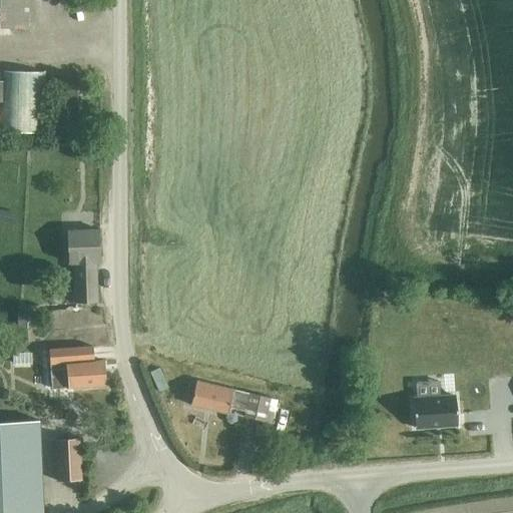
[(0,0),(0,27),(27,28),(27,0),(0,0)]
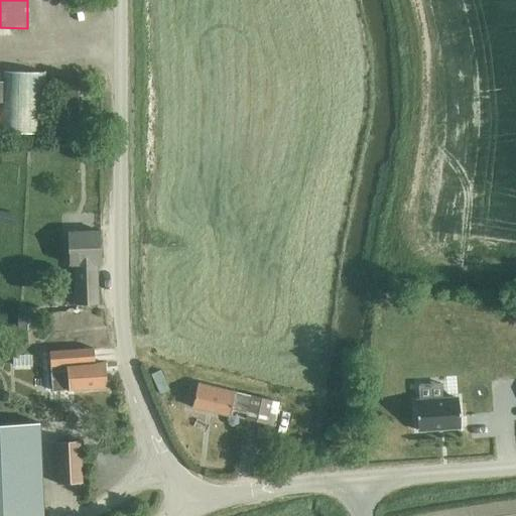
[(0,82),(0,102),(0,113),(0,133),(47,135),(48,73),(1,72),(1,82),(0,82)]
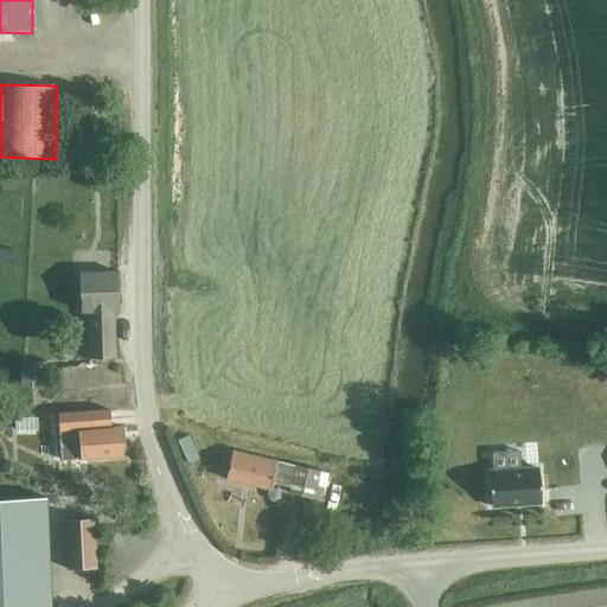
[(88,312),(91,357),(115,356),(113,312),(117,311),(115,275),(77,276),(80,312),(88,312)]
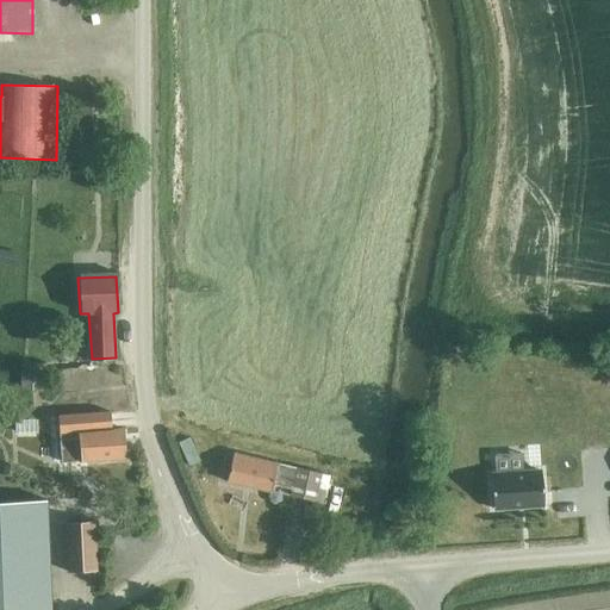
[(57,338),(58,360),(82,360),(82,337),(57,338)]
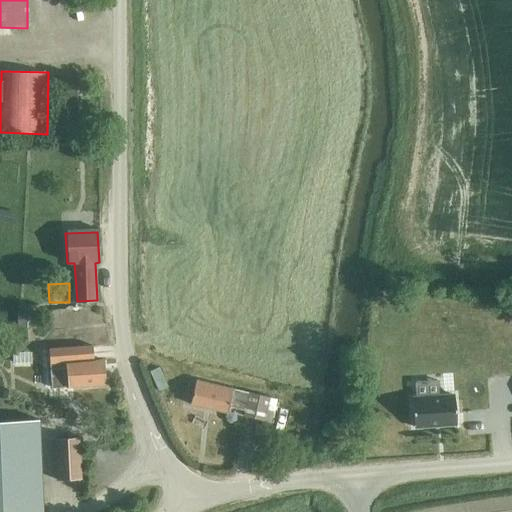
[(19,315),(18,327),(36,328),(36,316),(19,315)]
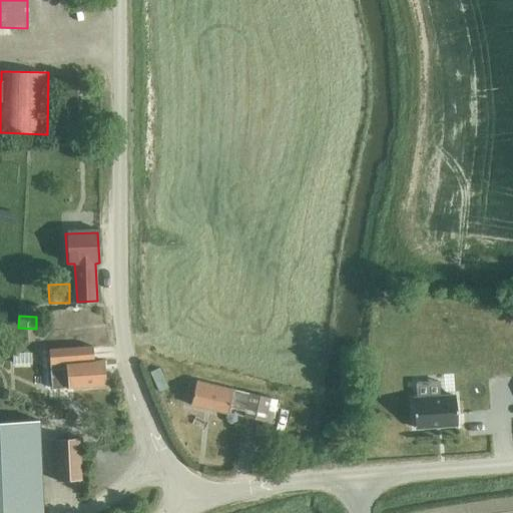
[(105,385),(104,363),(94,364),(94,350),(53,351),(55,387),(105,385)]
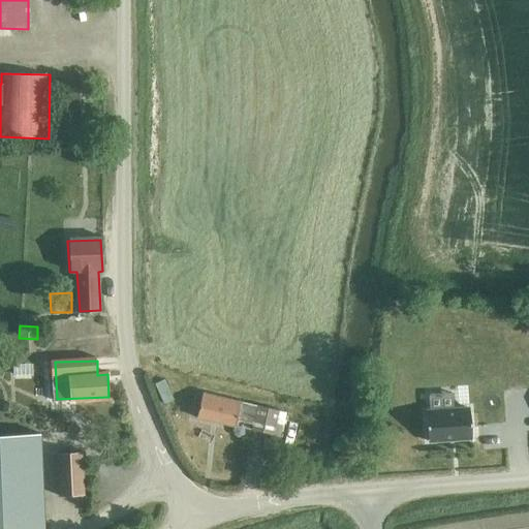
[(23,378),(24,366),(9,365),(8,376),(23,378)]
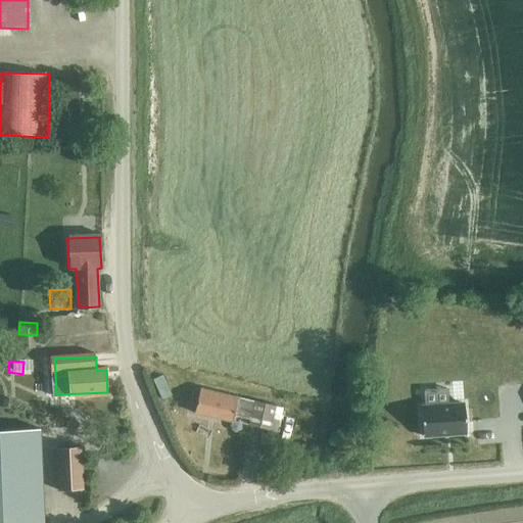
[(200,388),(193,416),(194,417),(234,426),(235,420),(250,423),(249,428),(253,429),(277,434),(284,408),(276,407),(200,388)]
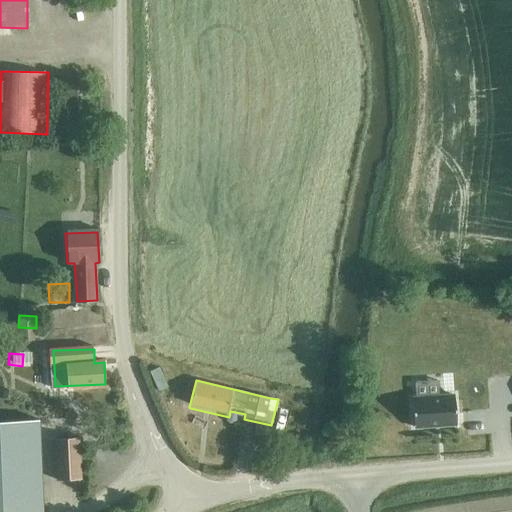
[(453,395),(412,398),(414,427),(455,424),(453,395)]
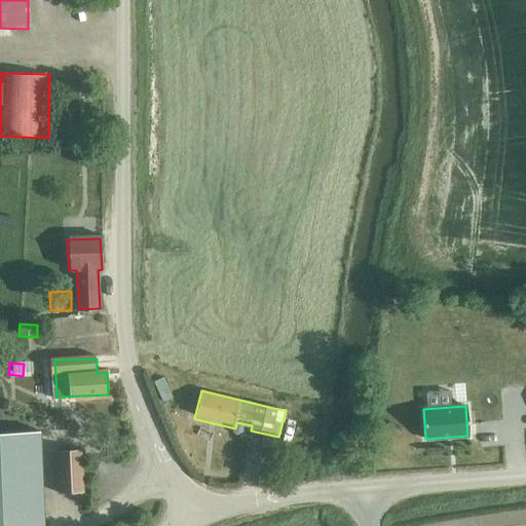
[(43,525),(39,431),(0,433),(0,525),(43,525)]
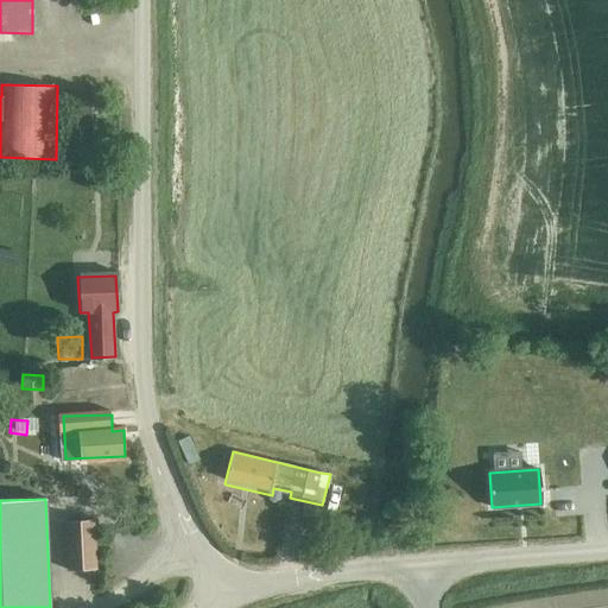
[(95,520),(64,521),(67,570),(97,568),(95,520)]
